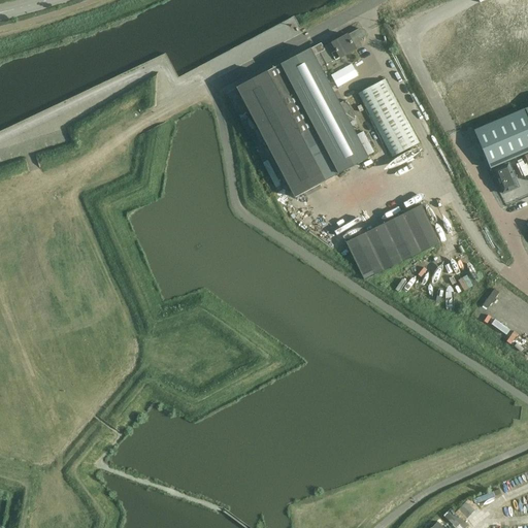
[(364,30),(360,29),(348,36),(347,35),(323,48),(329,61),(330,60),(334,58),(335,61),(362,47),(359,41),(365,38),(365,34),(364,30)]
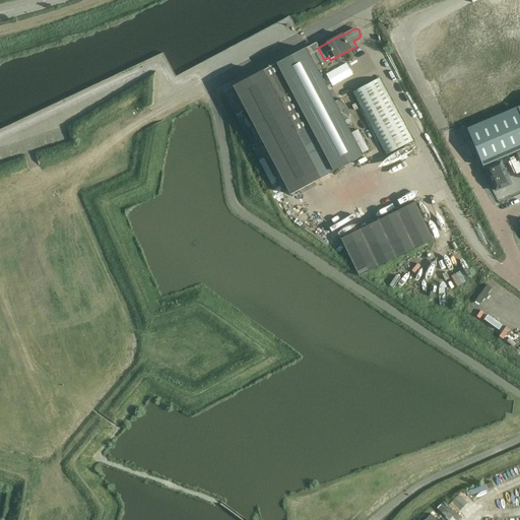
[(328,64),(325,59),(324,60),(318,48),(316,44),(306,49),(305,49),(233,87),(290,195),(362,156),(358,147),(360,145),(350,127),(347,129),(342,120),(349,117),(340,100),(333,103),(314,66),(320,63),(322,67),(328,64)]
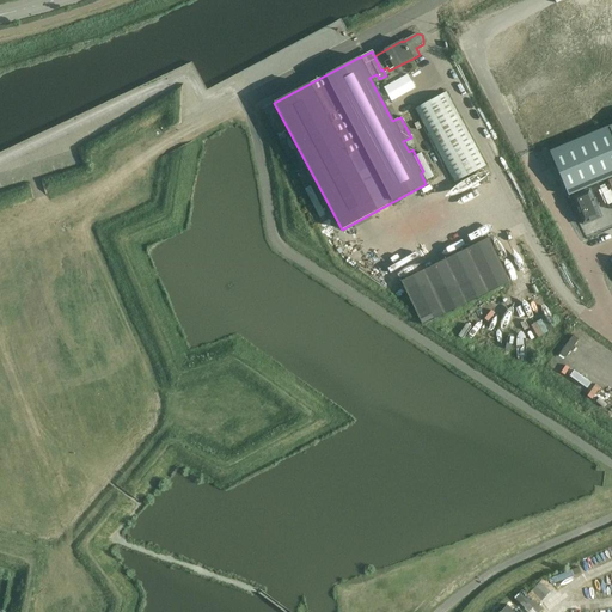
[(385,89),(392,101),(415,89),(408,75),(385,89)]
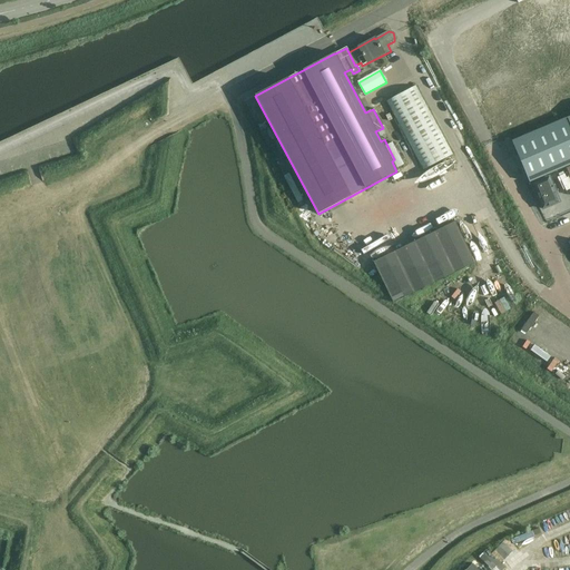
[(386,102),(423,170),(452,155),(416,87),(386,102)]
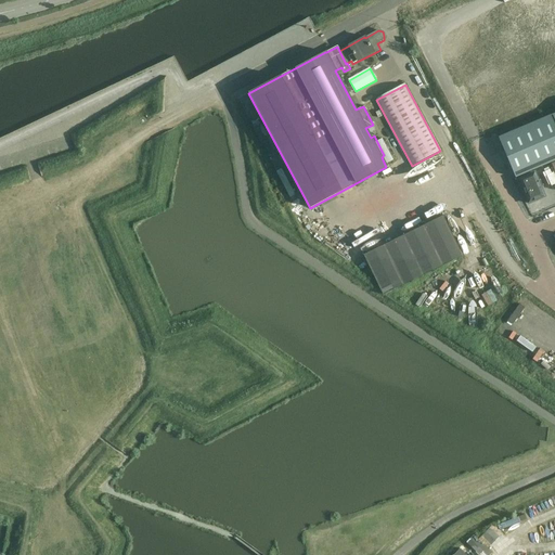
[(499,138),(515,178),(541,167),(554,160),(554,127),(550,116),(499,138)]
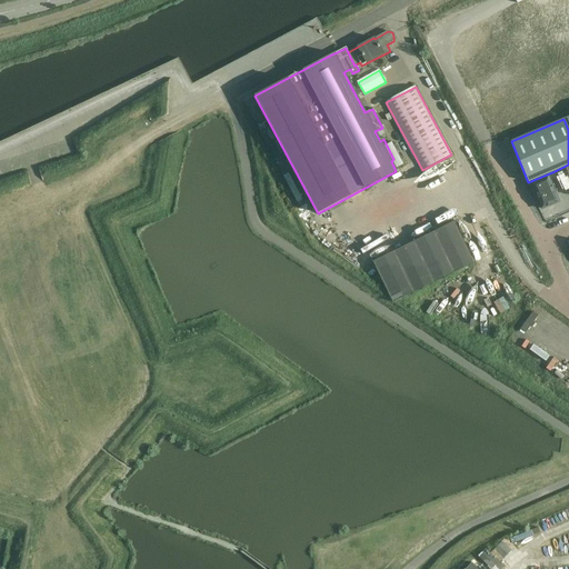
[(265,161),(276,157),(273,151),(262,156),(265,161)]
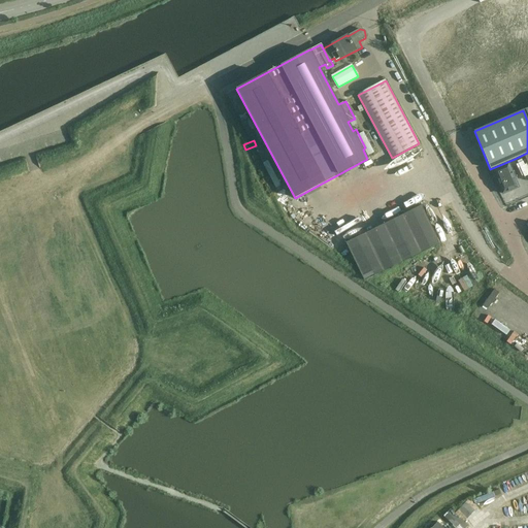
[(418,165),(423,161),(415,147),(408,151),(418,165)]
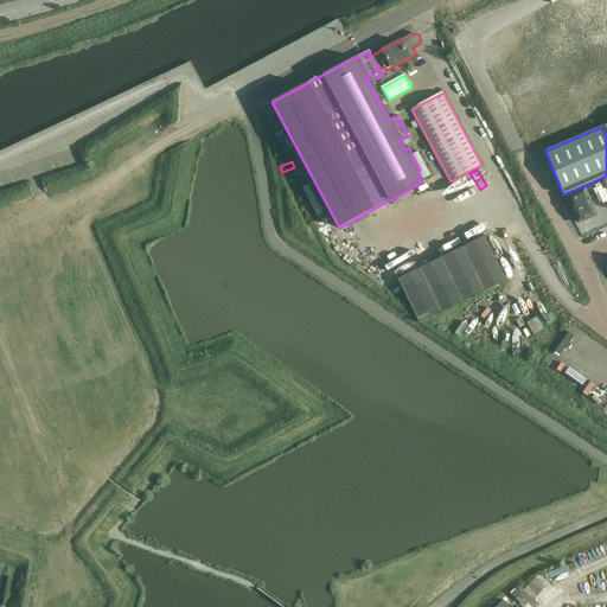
[(585,189),(567,197),(577,223),(595,215),(595,213),(585,189)]
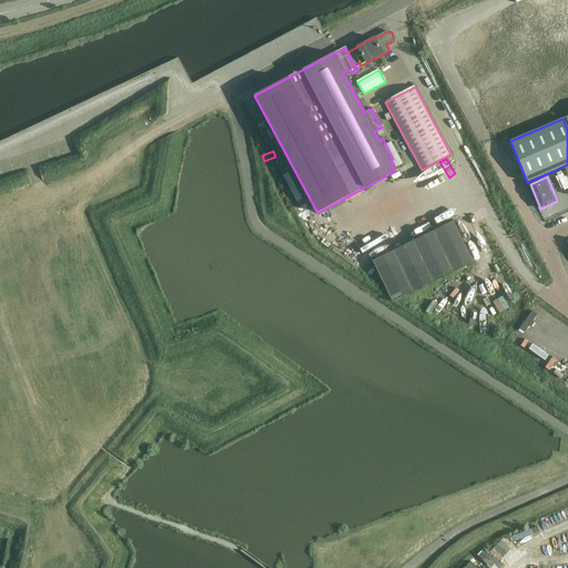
[(372,262),(392,303),(474,262),(453,222),(372,262)]
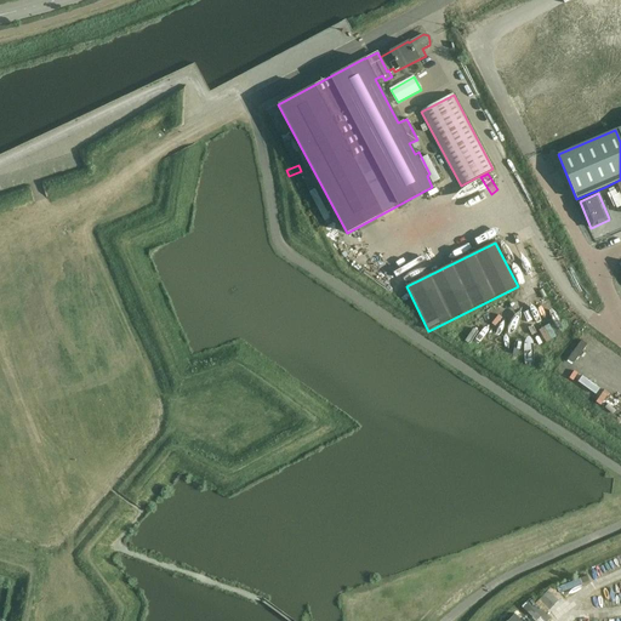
[(564,602),(575,596),(571,588),(560,594),(564,602)]
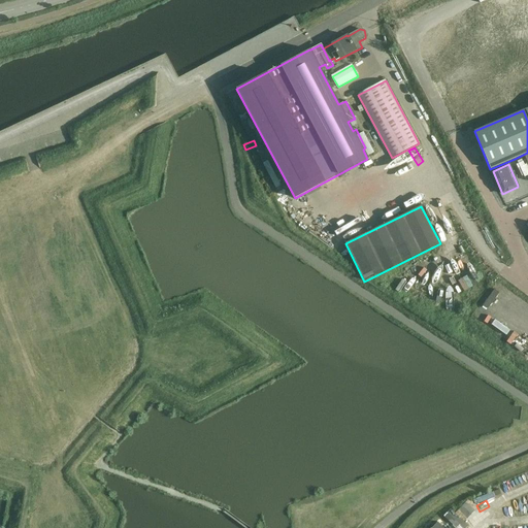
[(497,524),(499,527),(512,527),(507,519),(497,524)]
